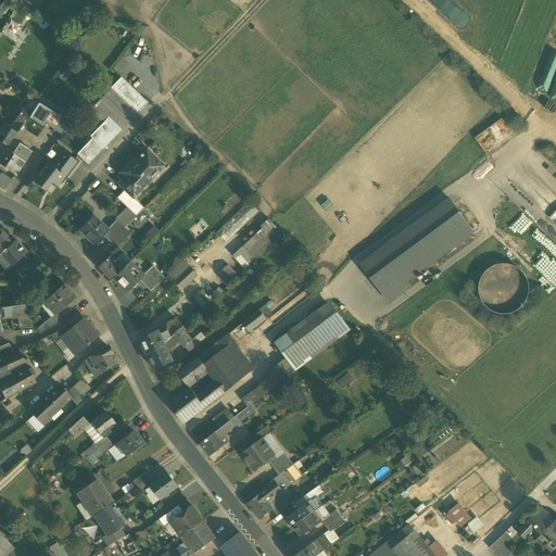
[(548,85),(555,65),(555,35),(543,70),(544,71),(540,81),(548,85)]
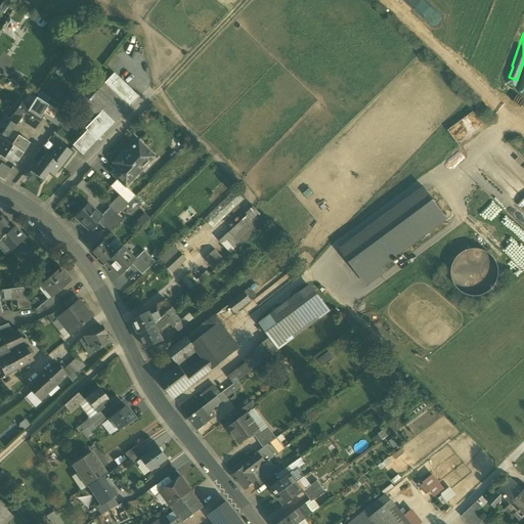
[(14,73),(11,80),(20,84),(24,76),(14,73)]
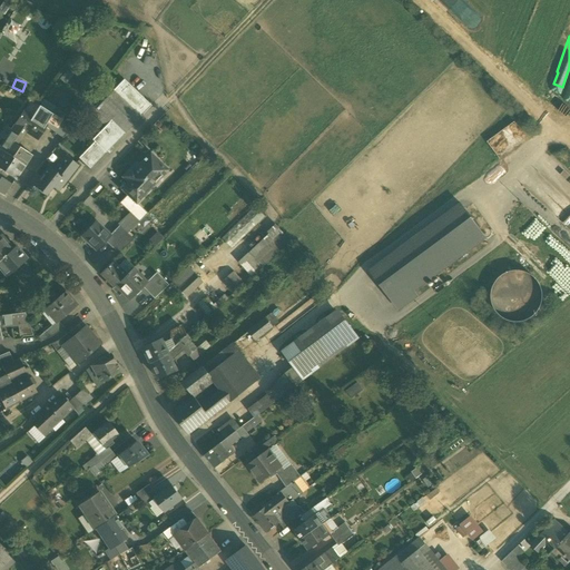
[(150,106),(123,79),(112,90),(140,117),(150,106)]
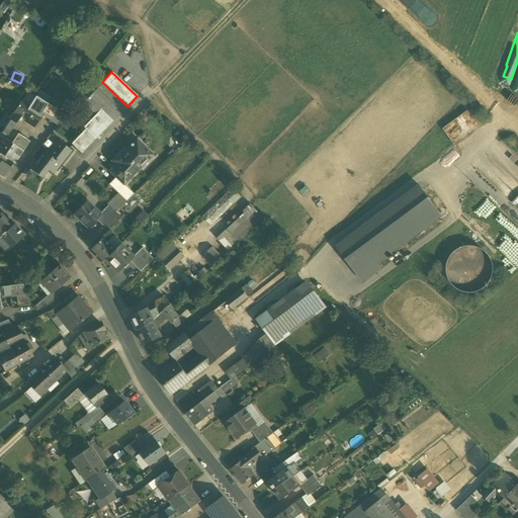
[(127,106),(102,82),(82,103),(95,115),(84,127),(86,130),(72,144),(82,153),(84,150),(85,151),(113,121),(127,106)]
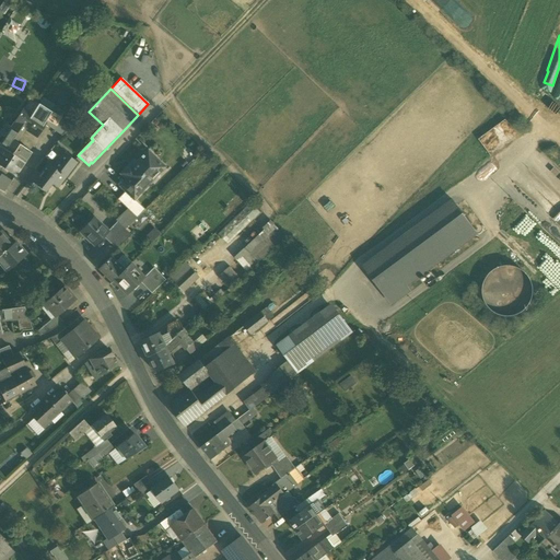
[(31,115),(23,109),(21,114),(20,114),(19,115),(20,116),(12,128),(21,133),(24,129),(36,137),(45,125),(45,124),(44,124),(46,120),(51,113),(38,104),(31,115)]
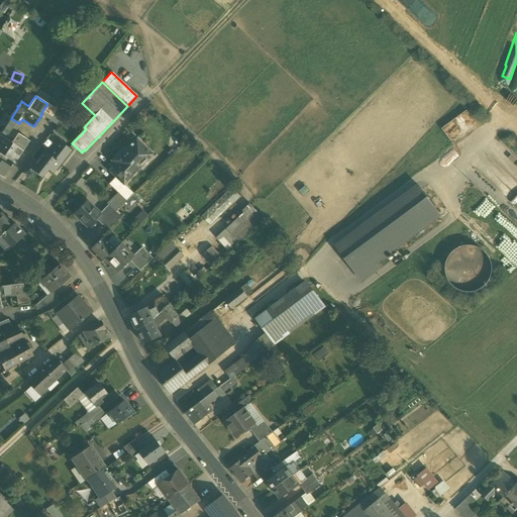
[(47,104),(42,111),(40,114),(41,114),(41,115),(49,120),(58,109),(48,103),(47,104)]
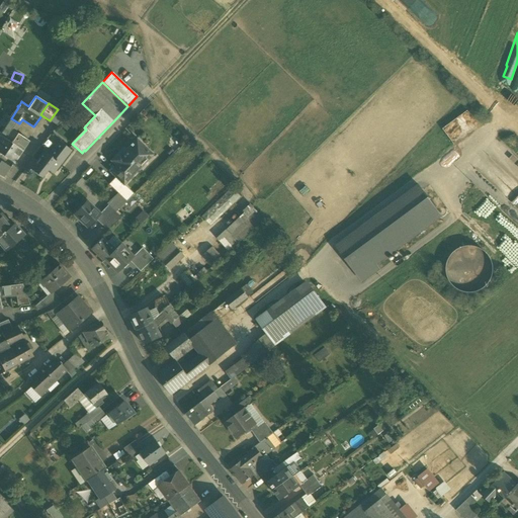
[(58,109),(50,120),(57,125),(66,114),(58,109)]
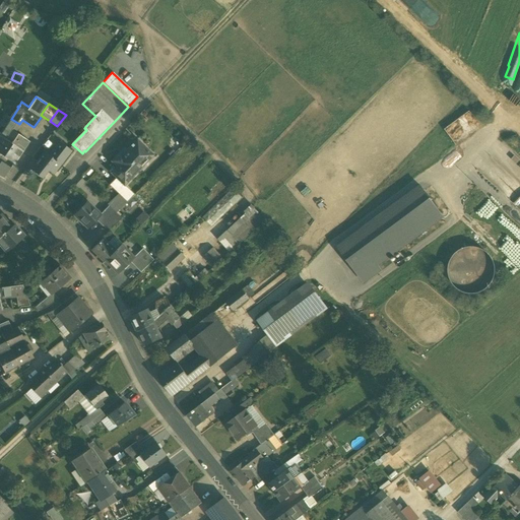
[(28,141),(14,132),(19,124),(11,119),(9,121),(4,118),(0,123),(0,124),(5,128),(0,135),(0,136),(1,138),(2,137),(22,151),(28,141)]
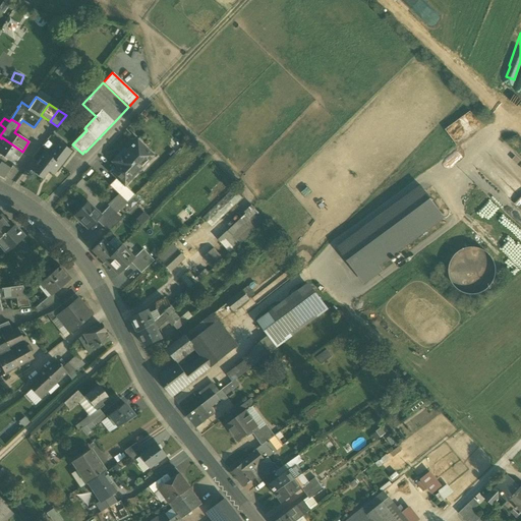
[(22,152),(2,137),(1,138),(0,139),(0,155),(14,164),(22,152)]
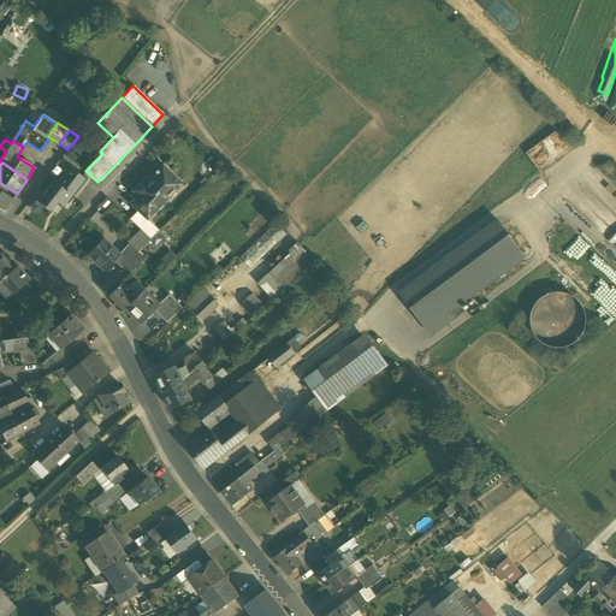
[(172,176),(163,166),(157,171),(154,172),(155,173),(144,184),(142,181),(132,191),(138,197),(131,205),(137,211),(146,219),(147,219),(163,202),(177,189),(169,181),(172,176)]
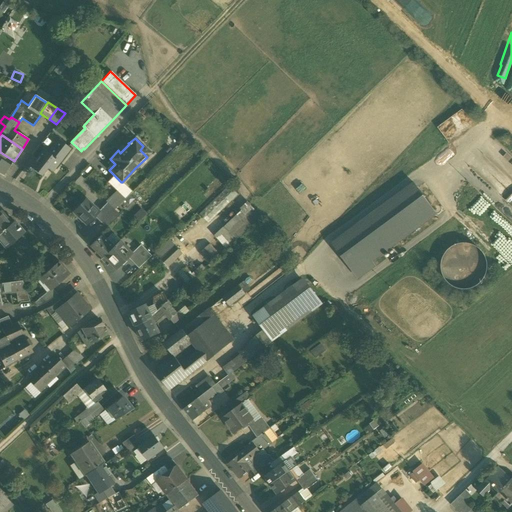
[(70,149),(58,140),(53,146),(65,155),(70,149)]
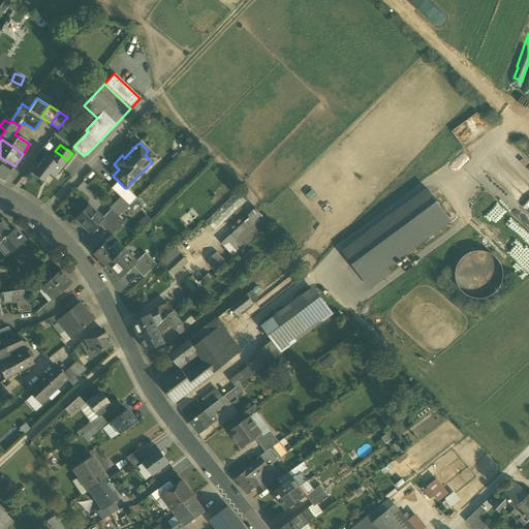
[(508,193),(500,201),(528,229),(528,160),(515,147),(502,159),(496,154),(483,168),(508,193)]
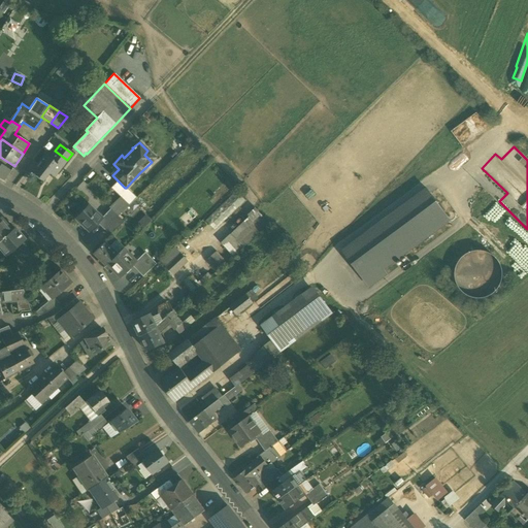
[(67,160),(55,151),(50,158),(61,167),(67,160)]
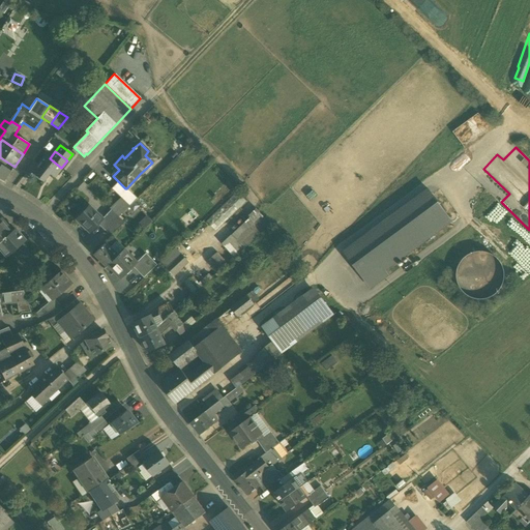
[(50,158),(46,155),(38,165),(31,173),(33,174),(42,181),(51,171),(56,175),(61,168),(50,158)]
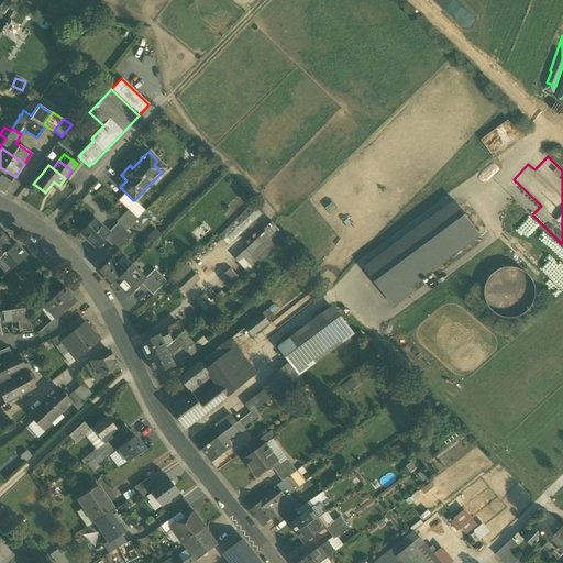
[(35,170),(25,184),(32,189),(35,185),(33,184),(41,175),(35,170)]
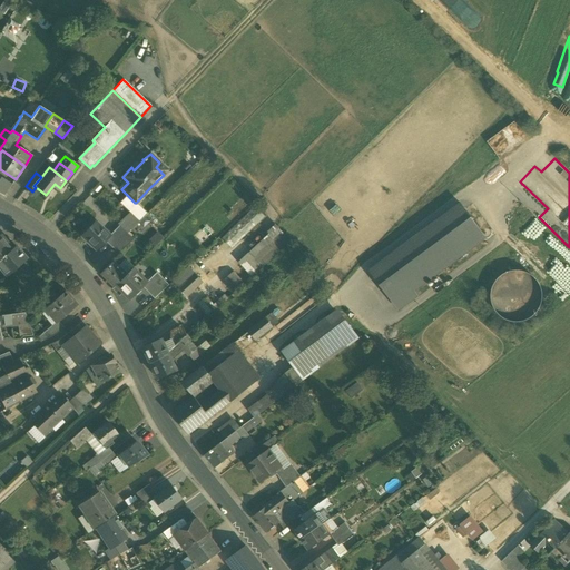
[(0,193),(5,196),(12,185),(1,177),(0,178),(0,193)]
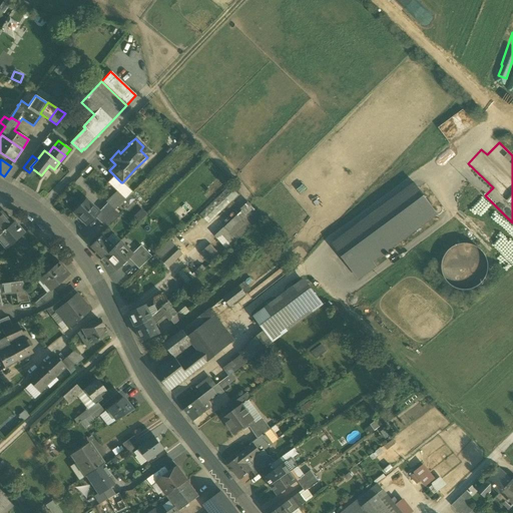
[(132,192),(122,182),(121,182),(114,175),(107,182),(125,199),(132,192)]
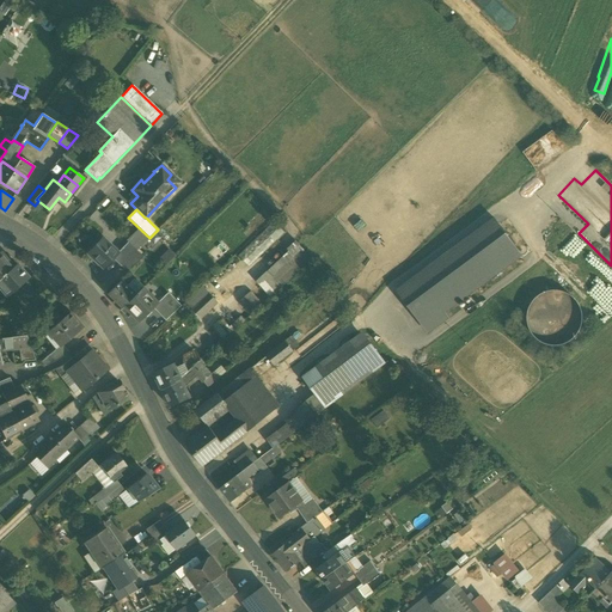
[(238,257),(249,267),(283,233),(273,222),(238,257)]
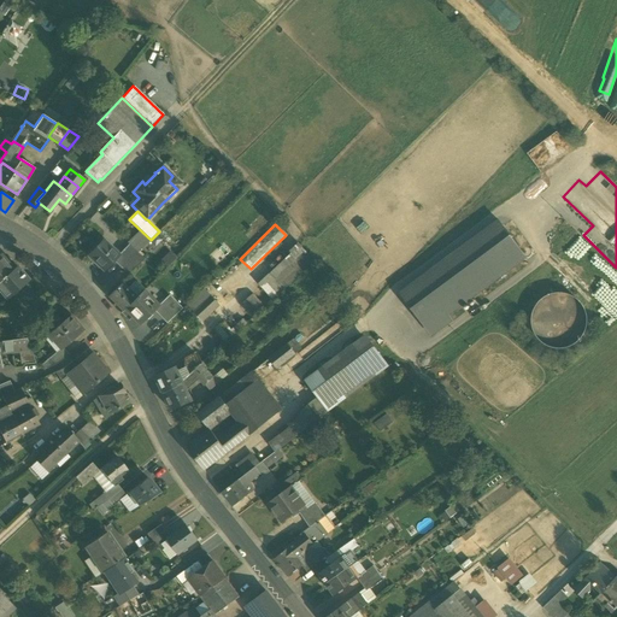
[(524,258),(504,229),(406,299),(433,334),(452,319),(448,315),(524,258)]
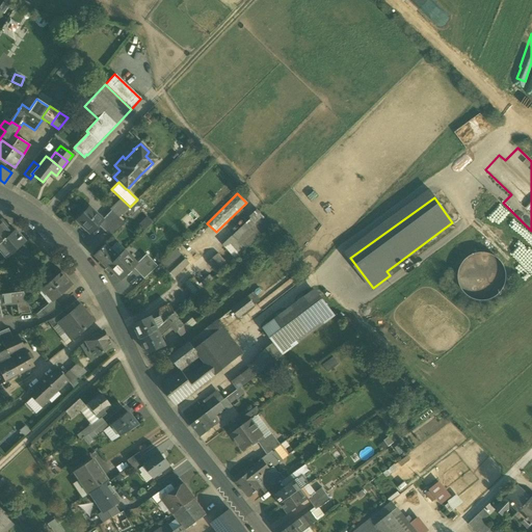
[(96,214),(87,207),(75,219),(83,227),(89,233),(98,225),(100,222),(100,221),(94,215),(96,214)]
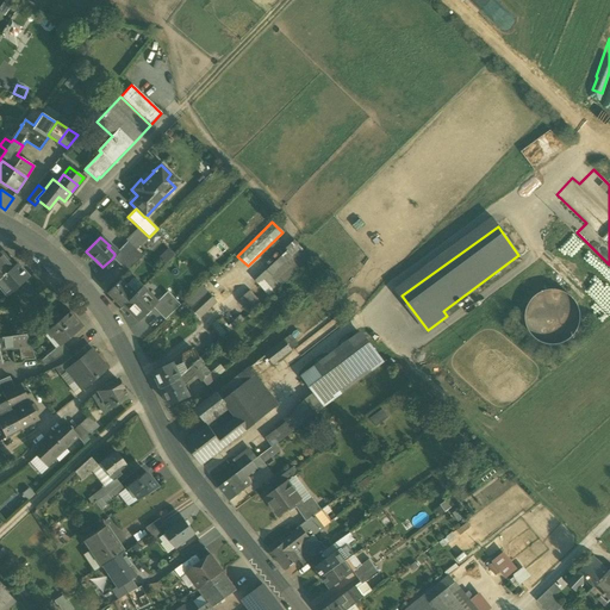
[(128,241),(114,254),(114,255),(112,259),(119,266),(136,250),(128,241)]
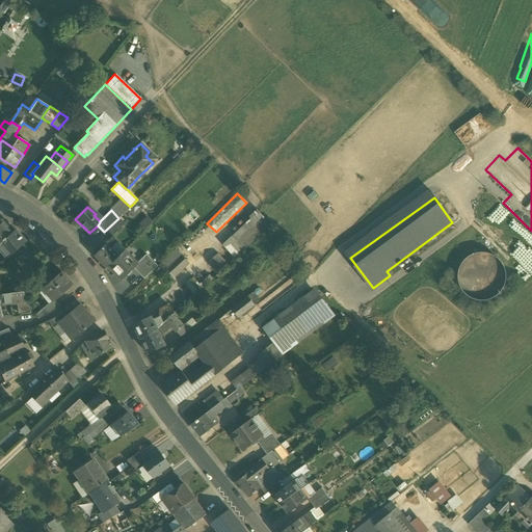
[(236,259),(270,227),(258,213),(222,245),(236,259)]
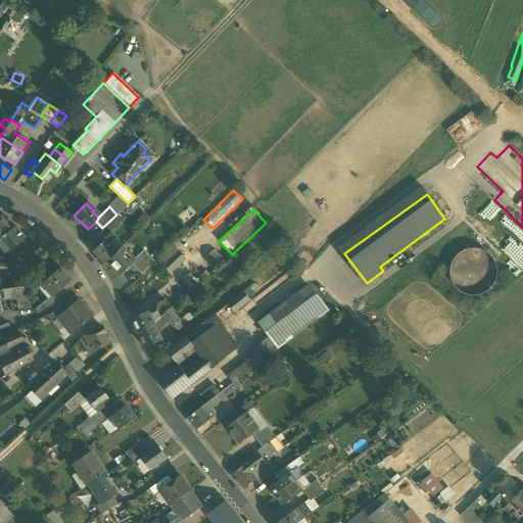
[(142,225),(150,218),(144,212),(137,220),(142,225)]
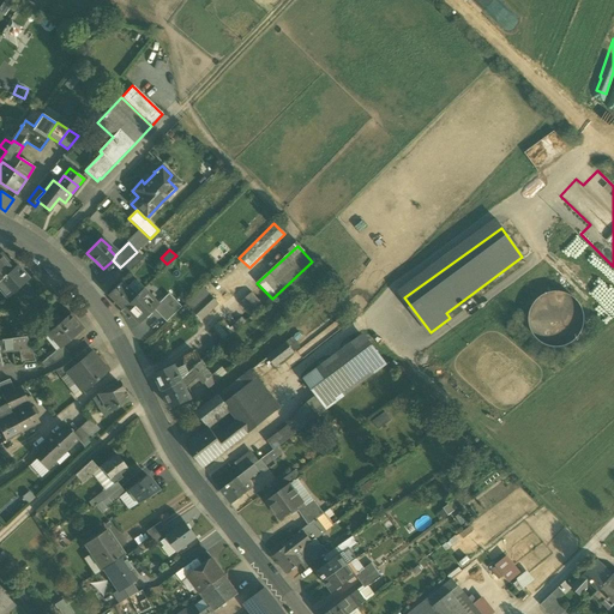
[(0,252),(0,280),(13,269),(0,252)]
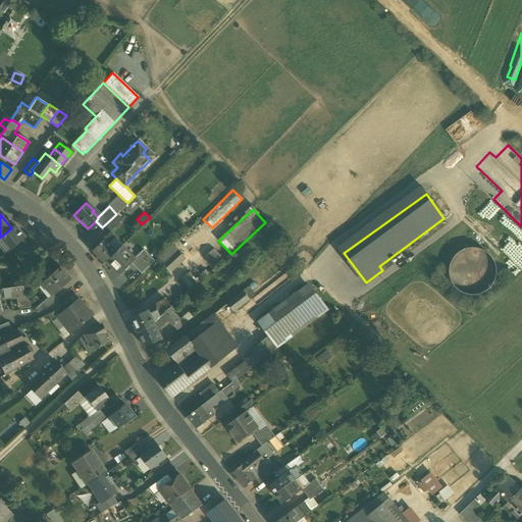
[(122,220),(116,214),(102,227),(108,233),(122,220)]
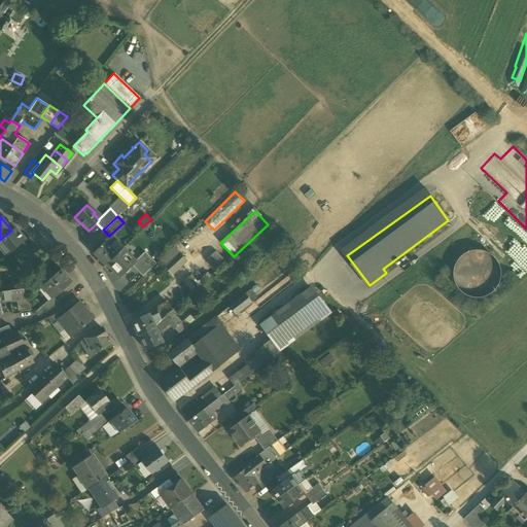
[(11,231),(0,240),(0,248),(6,255),(25,240),(14,227),(11,231)]
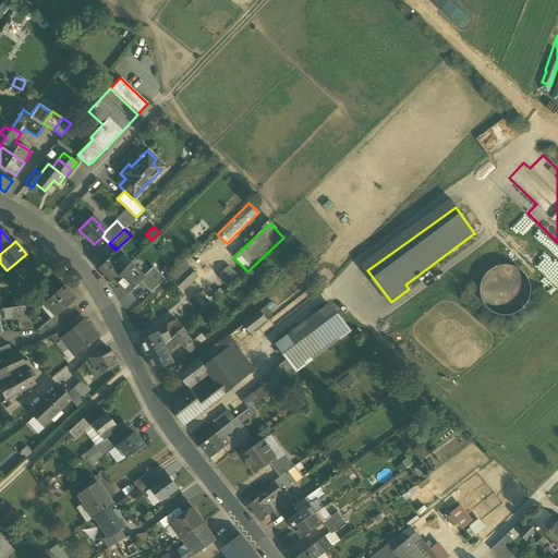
[(114,262),(109,256),(98,267),(105,275),(104,276),(110,282),(122,270),(130,263),(131,262),(123,254),(114,262)]
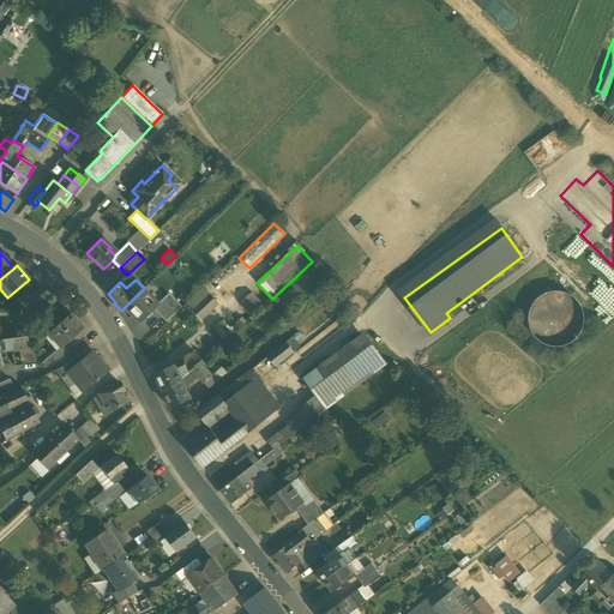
[(134,298),(121,311),(128,318),(131,315),(139,324),(154,309),(158,306),(143,289),(134,298)]
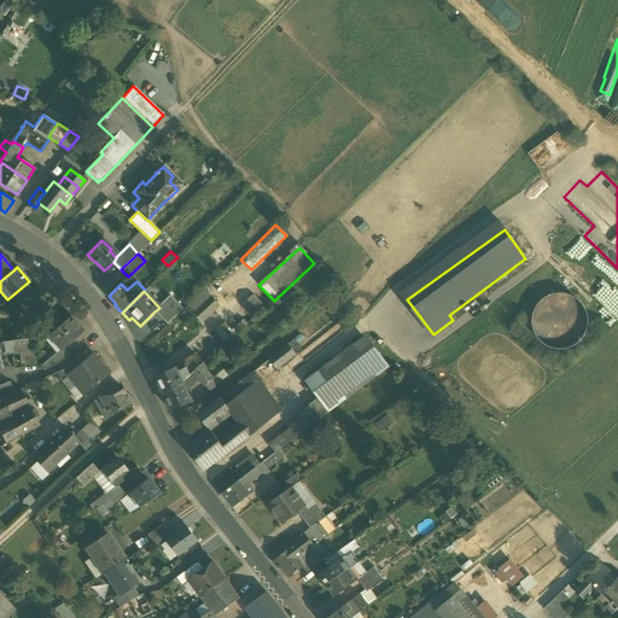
[(571,347),(578,342),(583,336),(587,328),(588,320),(587,313),(583,304),(577,298),(570,295),(563,292),(554,292),(547,295),(540,299),(535,305),(531,313),(530,321),(531,328),(535,337),(540,343),(547,347),(555,349),(563,349),(571,347)]
